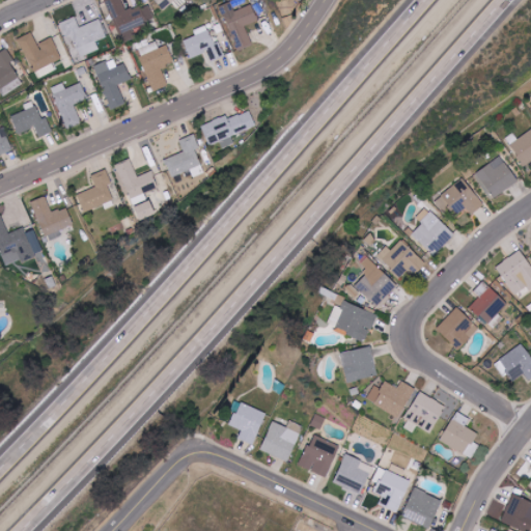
[(149,4),(127,12),(121,0),(106,0),(122,44),(137,38),(133,29),(156,20),(149,4)]
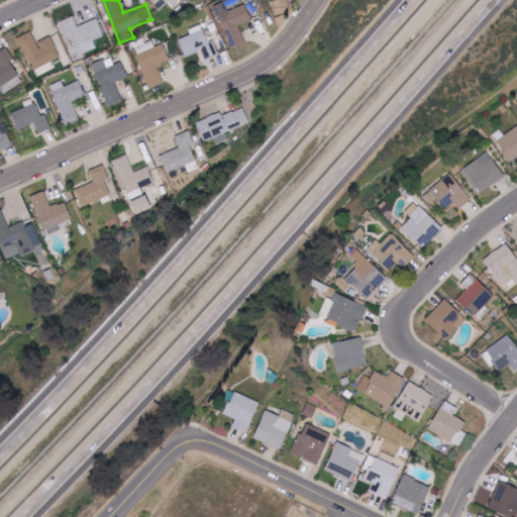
[(172,0),(149,0),(161,11),(172,0)]
